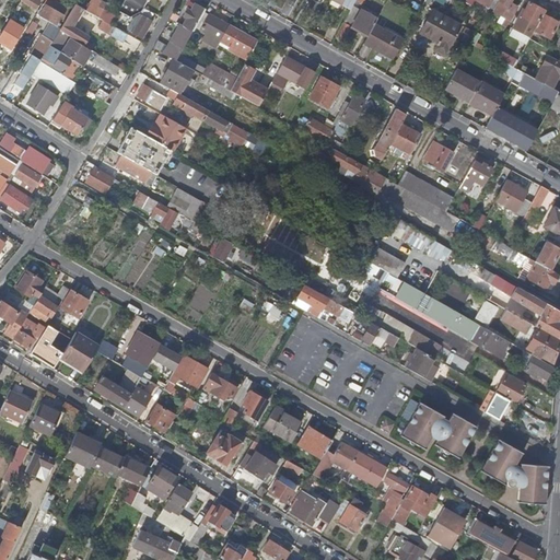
[(13,84),(22,90),(39,61),(49,46),(59,31),(60,28),(57,27),(70,3),(62,0),(45,0),(35,15),(48,23),(18,73),(20,74),(13,84)]
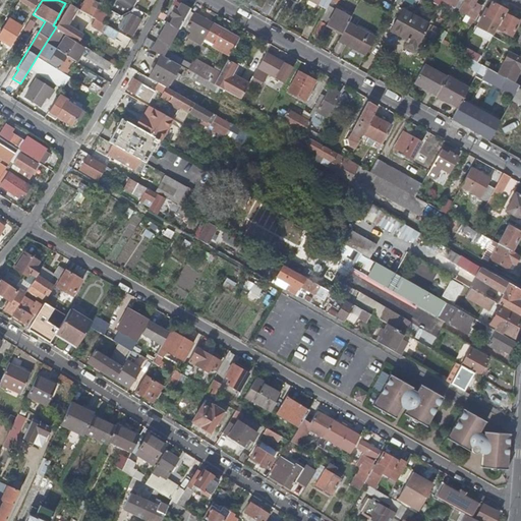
[(20,0),(19,2),(33,10),(37,3),(32,0),(20,0)]
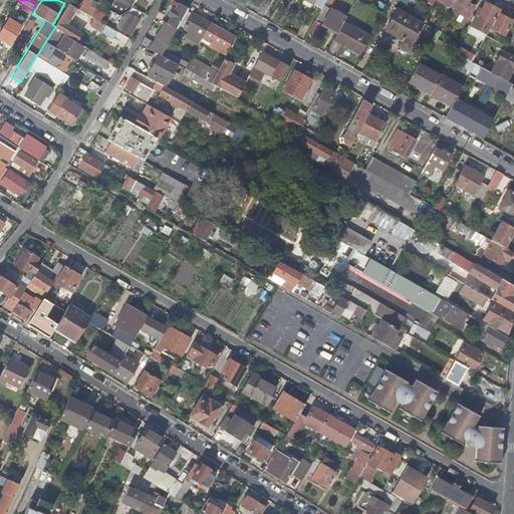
[(82,13),(85,14),(101,23),(103,18),(87,9),(91,2),(87,0),(84,0),(79,11),(82,13)]
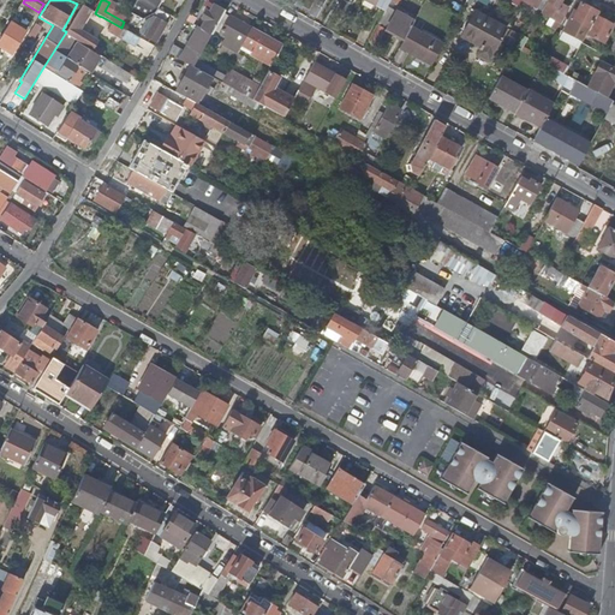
[(135,0),(129,12),(142,19),(154,13),(157,9),(161,1),(162,1),(162,0),(135,0)]
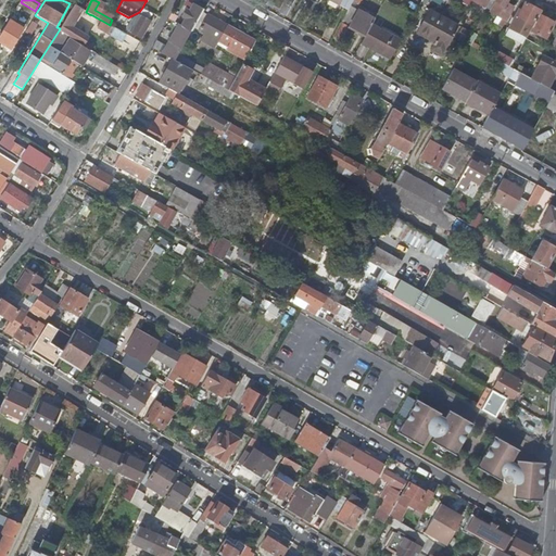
[(327,0),(328,0),(348,11),(350,8),(353,0),(327,0)]
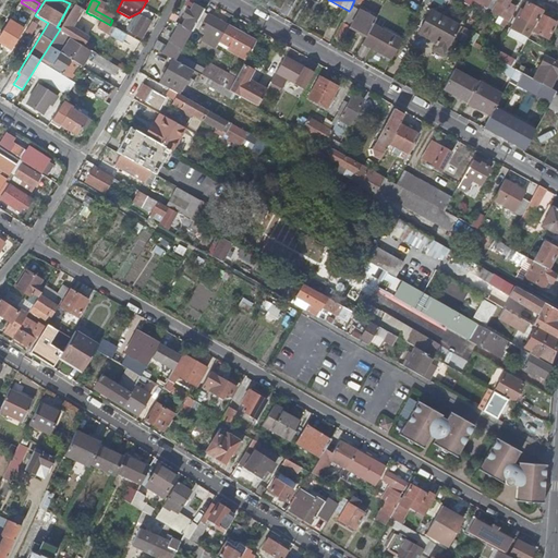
[(473,0),(473,2),(492,12),(498,0),(497,0),(473,0)]
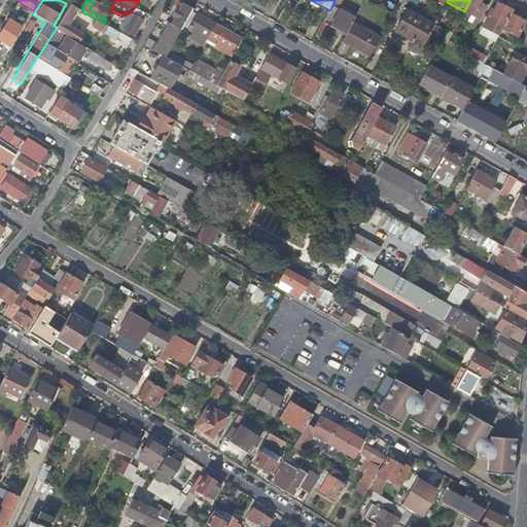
[(470,0),(464,11),(463,12),(479,21),(485,7),(479,4),(480,0),(470,0)]
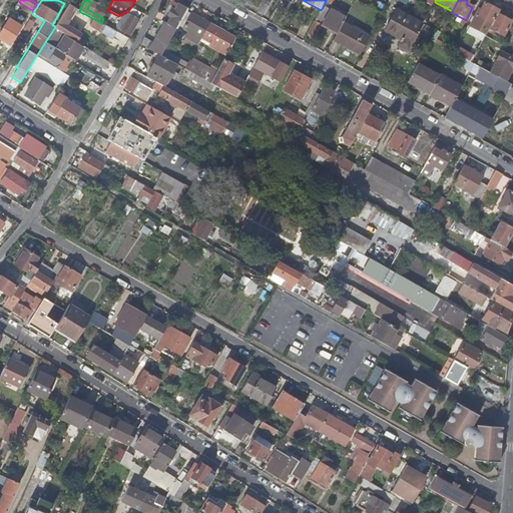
[(496,15),(498,11),(484,3),(478,14),(476,18),(491,25),(496,15)]
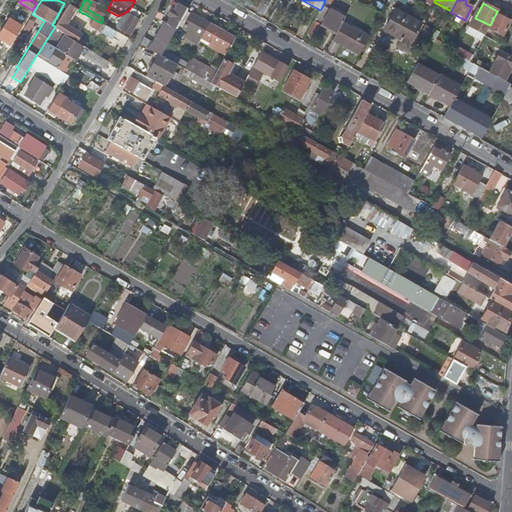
[(80,17),(82,13),(79,11),(71,6),(68,5),(55,26),(54,28),(59,31),(75,41),(79,35),(71,29),(70,31),(64,28),(73,13),(80,17)]
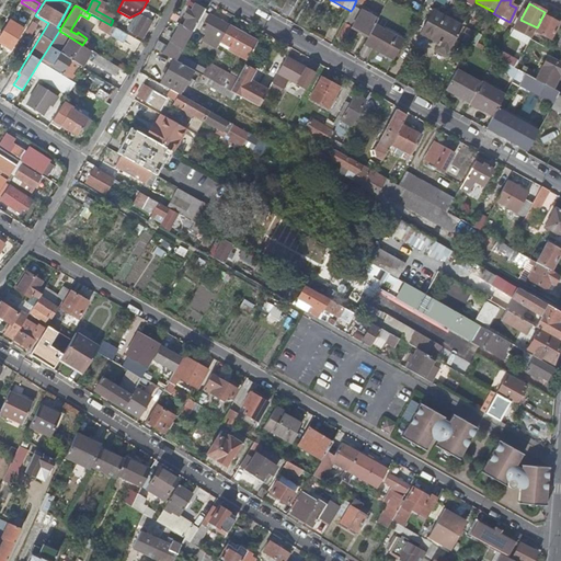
[(173,60),(176,61),(195,27),(203,13),(204,11),(195,6),(191,12),(187,10),(184,16),(186,19),(173,44),(171,43),(164,55),(173,60)]
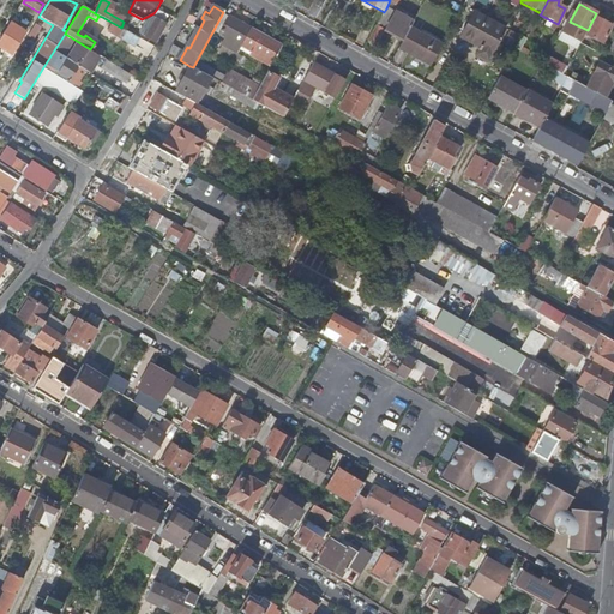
[(384,12),(368,41),(377,46),(385,30),(403,41),(409,28),(413,23),(386,8),(384,12)]
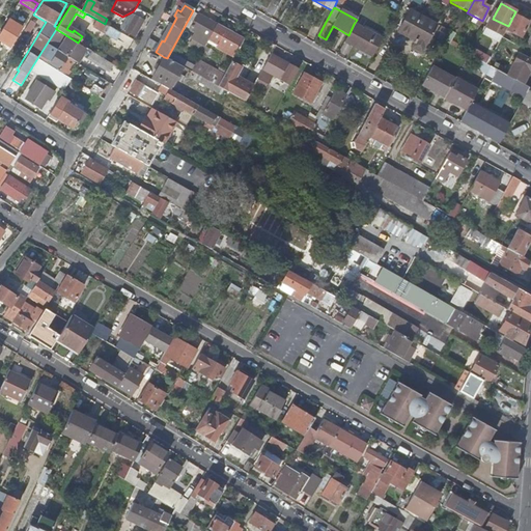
[(431,36),(438,26),(410,11),(396,34),(414,44),(410,51),(421,56),(431,36)]
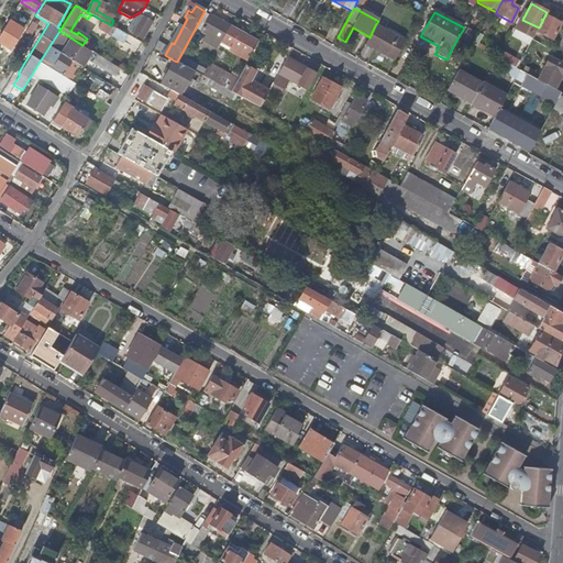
[(229,26),(203,13),(196,28),(211,36),(208,43),(217,48),(219,45),(229,26)]
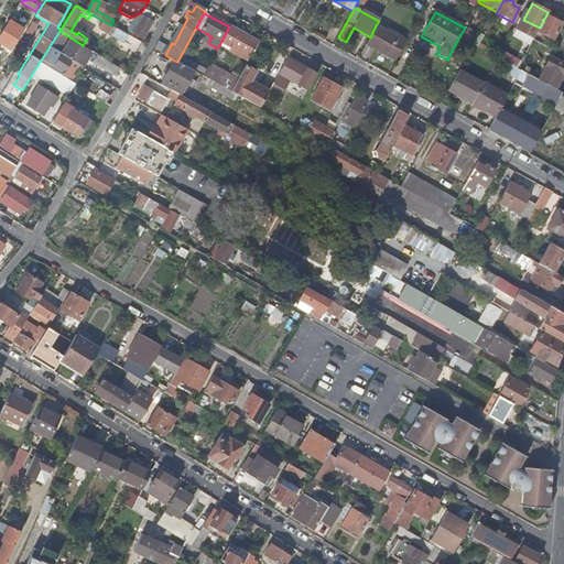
[(523,20),(525,15),(523,13),(517,26),(534,36),(535,34),(540,28),(523,20)]
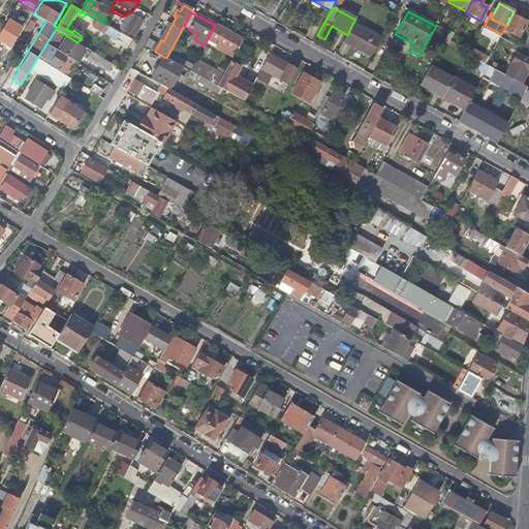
[(116,40),(120,33),(104,24),(88,14),(85,21),(94,26),(93,27),(116,40)]
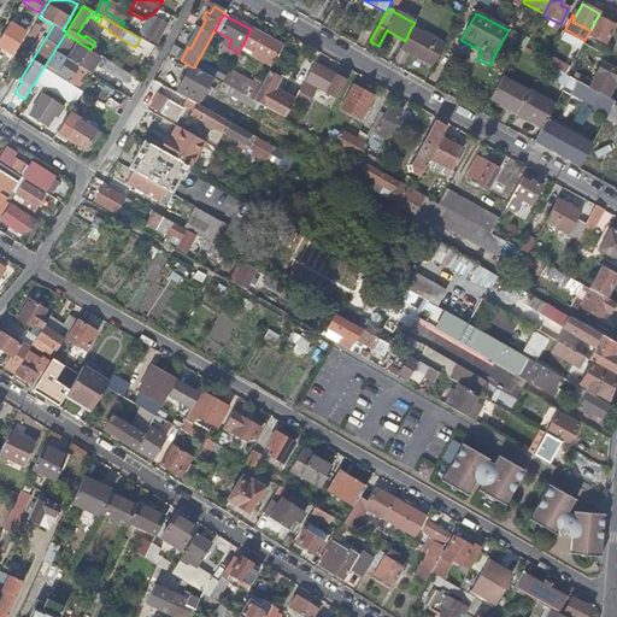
[(166,24),(153,17),(146,21),(140,34),(157,42),(166,24)]
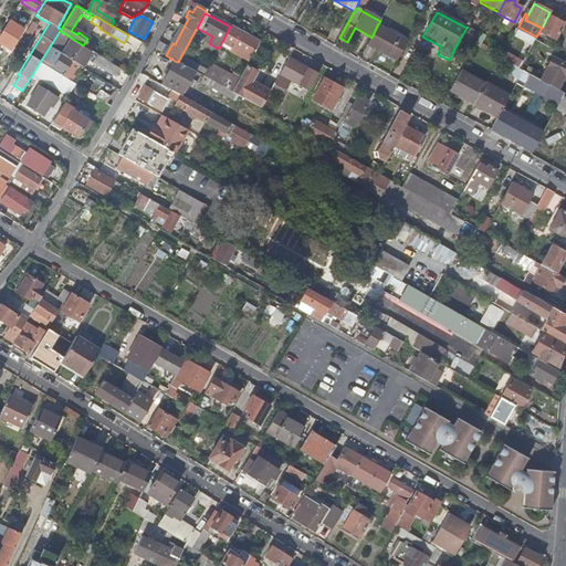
[(542,28),(537,34),(541,37),(542,33),(554,40),(563,23),(555,19),(554,21),(547,17),(542,28)]
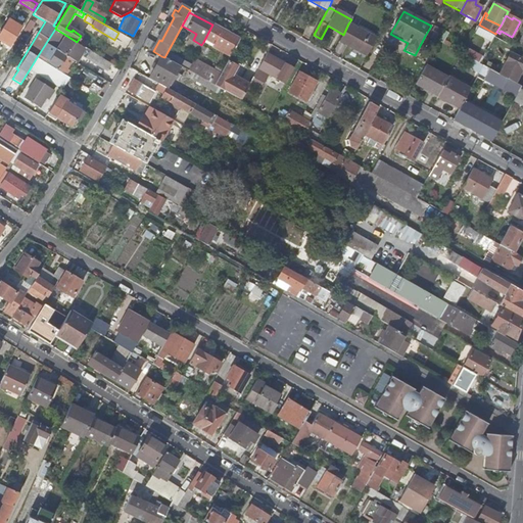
[(33,24),(29,21),(24,31),(27,34),(33,24)]
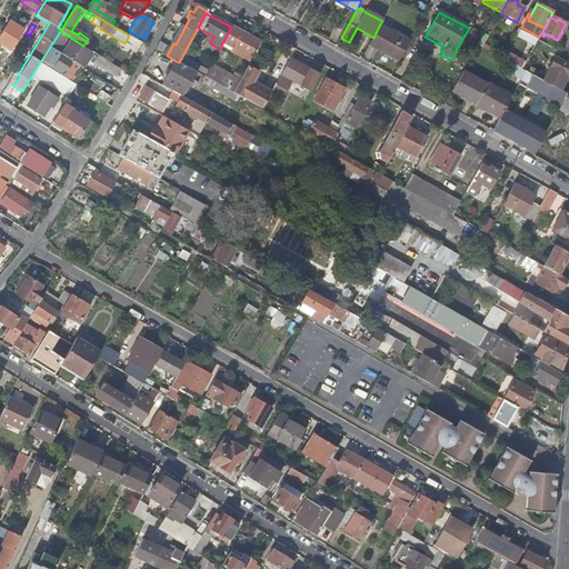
[(369,46),(399,62),(409,42),(379,26),(373,38),(369,46)]
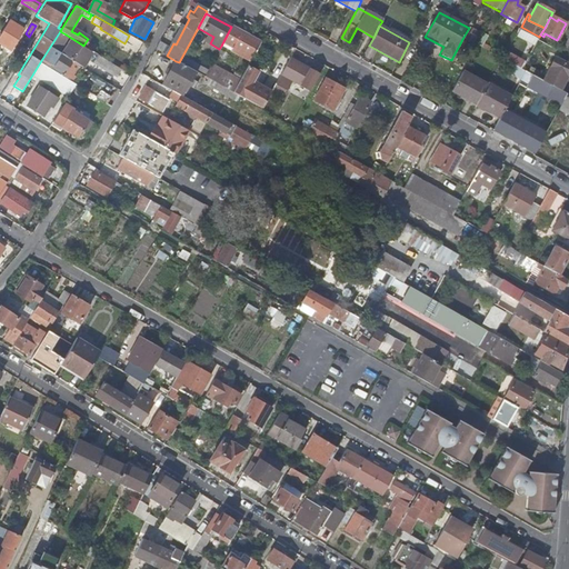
[(250,61),(260,42),(231,27),(221,46),(250,61)]
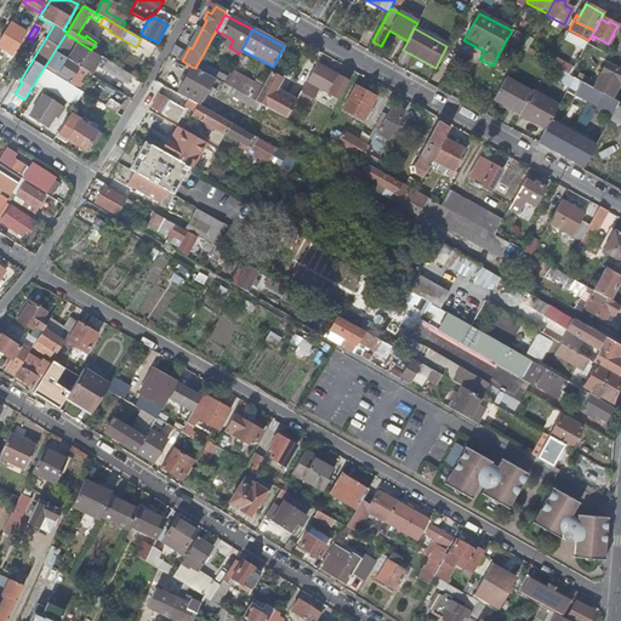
[(61,56),(72,38),(66,34),(55,51),(61,56)]
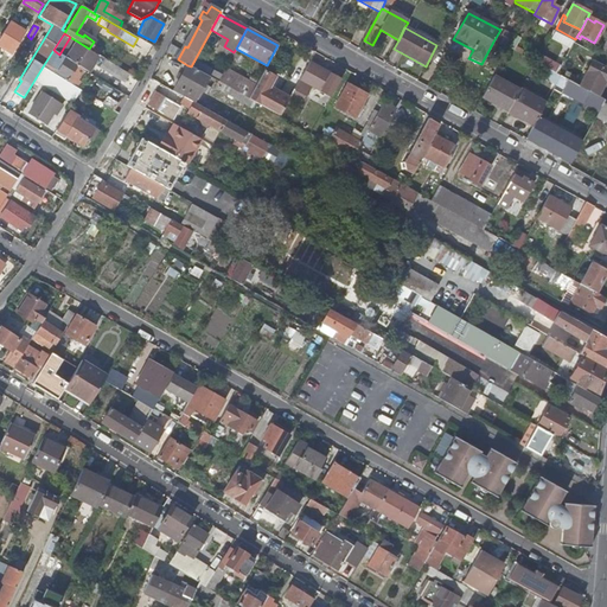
[(84,70),(89,72),(97,57),(75,43),(66,58),(84,70)]
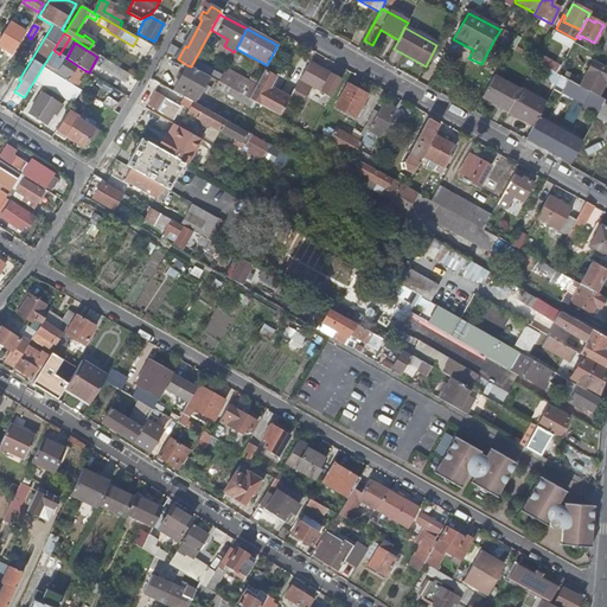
[(50,71),(59,55),(53,50),(43,66),(50,71)]
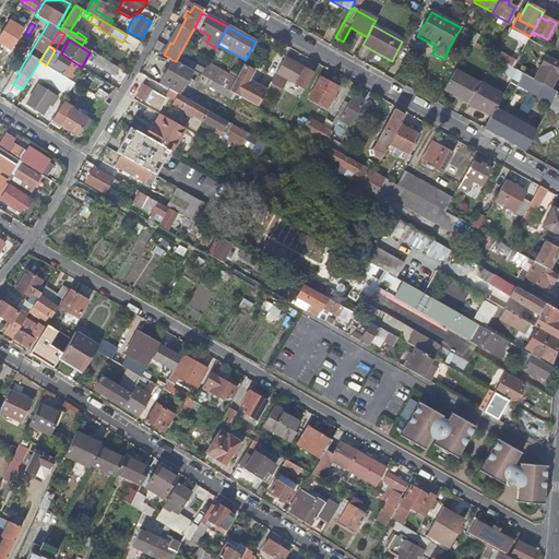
[(213,56),(223,59),(226,52),(216,48),(213,56)]
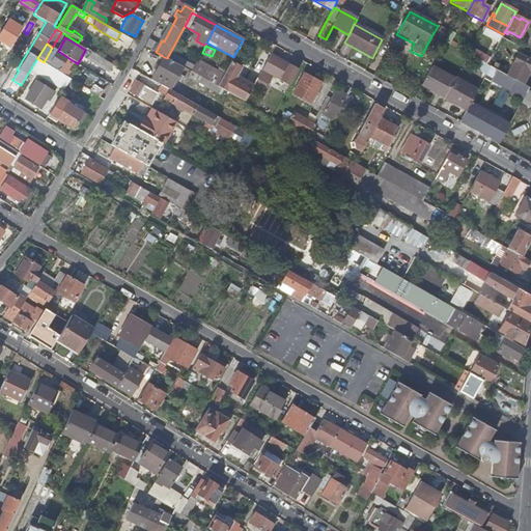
[(74,61),(58,51),(56,50),(53,54),(55,55),(50,63),(60,70),(66,74),(74,61)]
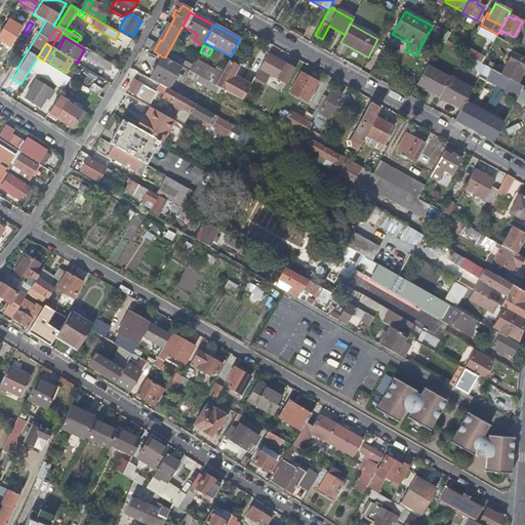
[(472,49),(469,56),(486,63),(488,55),(472,49)]
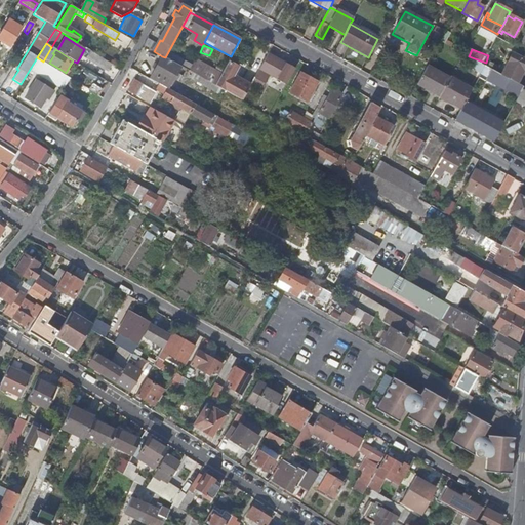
[(108,72),(112,65),(93,53),(89,61),(108,72)]
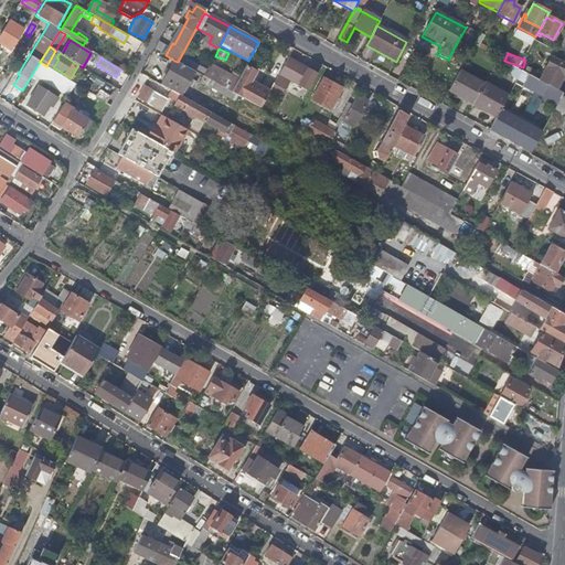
[(307,68),(288,59),(279,75),(298,85),(307,68)]
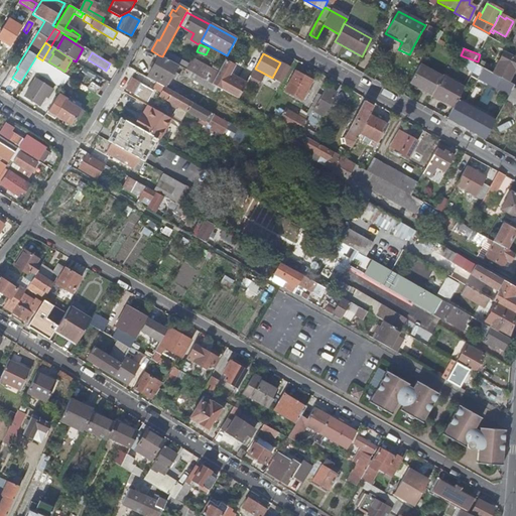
[(493,76),(509,84),(515,71),(515,59),(504,53),(493,76)]
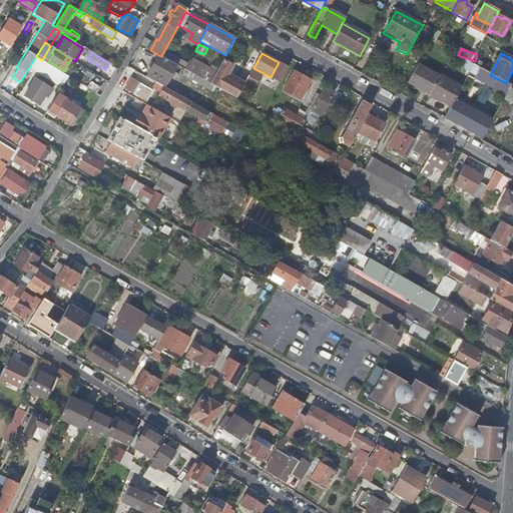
[(164,87),(172,92),(173,88),(166,84),(176,66),(161,56),(158,55),(150,70),(147,74),(148,74),(146,77),(164,87)]
